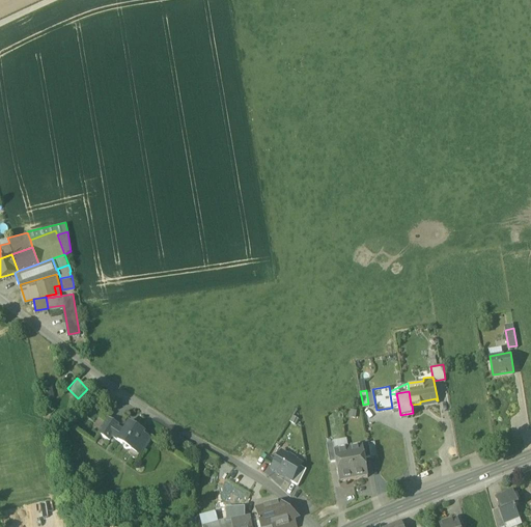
[(390,394),(392,410),(399,409),(396,393),(390,394)]
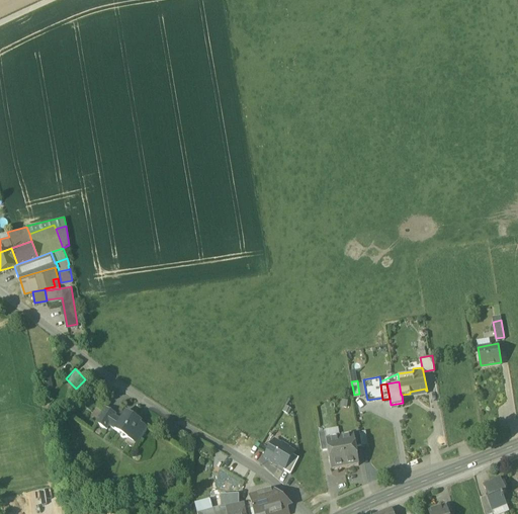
[(96,420),(106,427),(109,423),(115,414),(116,412),(105,406),(96,420)]
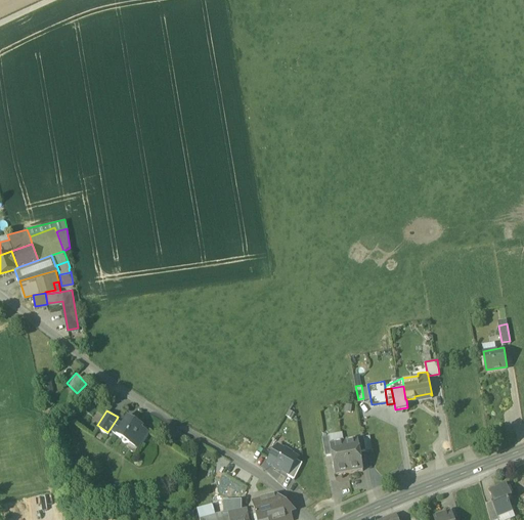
[(128,414),(122,422),(129,423),(130,420),(139,425),(140,424),(142,426),(143,424),(128,414)]
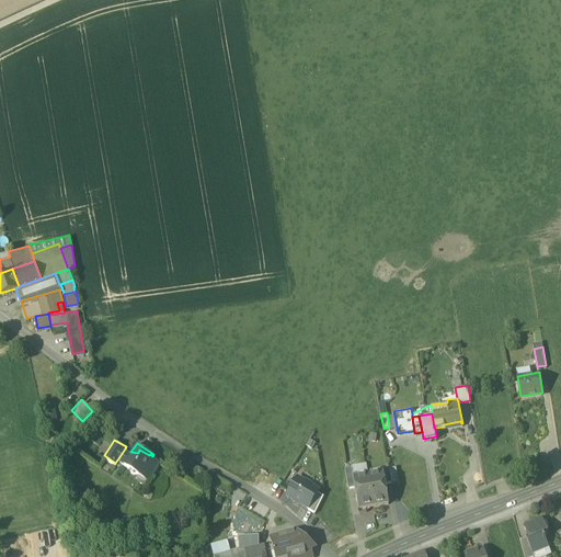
[(159,461),(152,456),(150,454),(149,455),(139,450),(138,453),(130,452),(125,448),(118,458),(130,466),(130,469),(134,472),(136,470),(138,472),(141,468),(150,475),(159,461)]
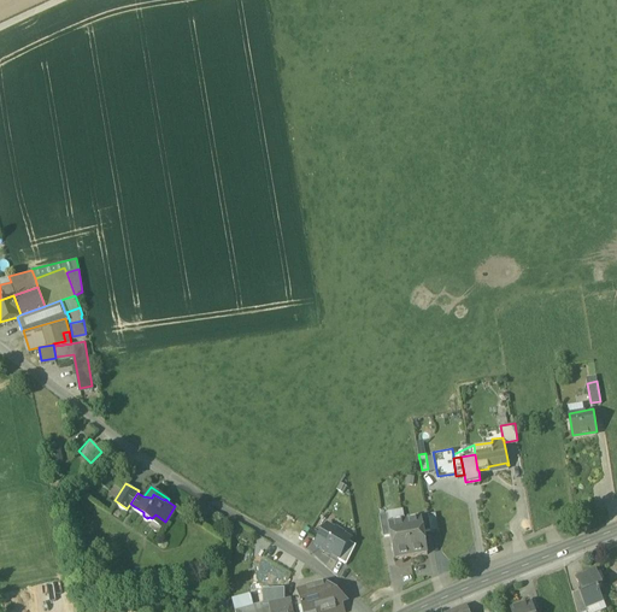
[(380,512),(383,534),(391,533),(388,518),(387,511),(380,512)]
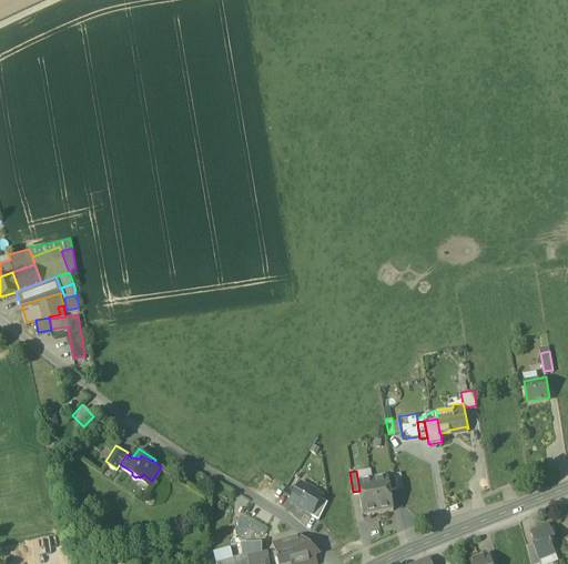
[(401,471),(394,472),(396,486),(397,486),(403,485),(401,471)]
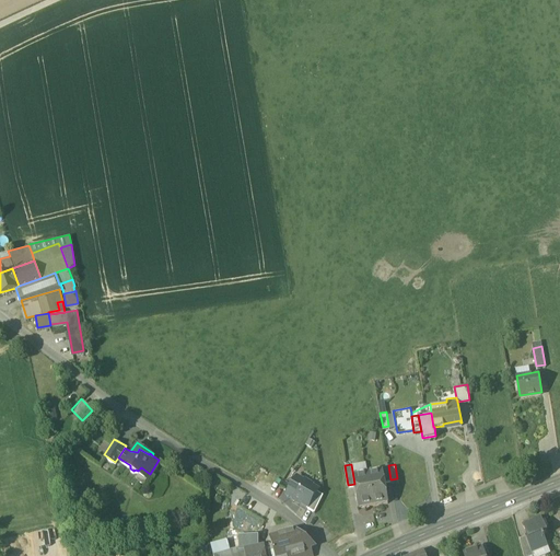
[(383,470),(384,481),(391,479),(388,465),(382,466),(382,471),(383,470)]
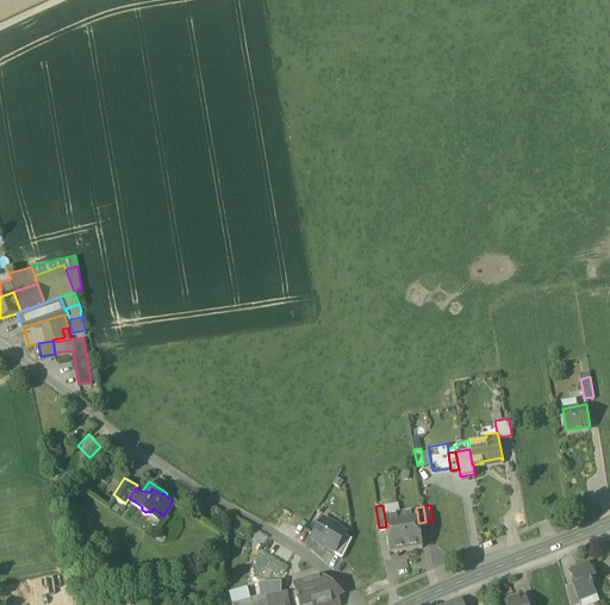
[(390,550),(406,547),(400,515),(399,510),(384,512),(386,526),(390,550)]
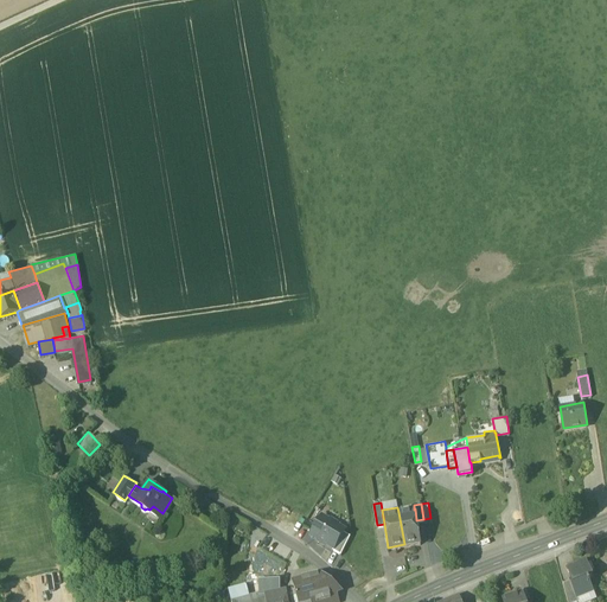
[(414,510),(398,512),(404,544),(421,542),(416,520),(415,508),(414,510)]
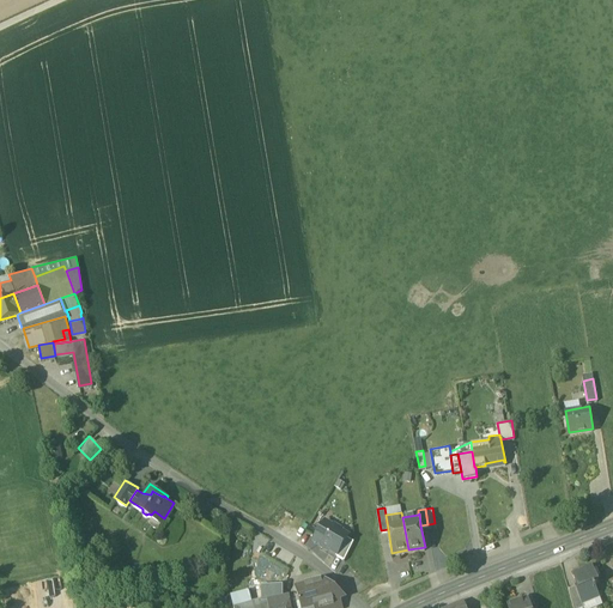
[(337,551),(338,551),(347,535),(349,533),(341,528),(332,522),(325,518),(314,536),(321,541),(320,542),(328,548),(329,546),(337,551)]
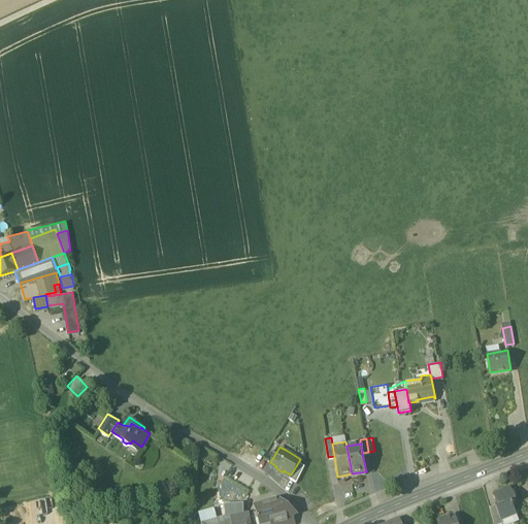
[(289,477),(296,481),(304,464),(299,461),(291,475),(290,475),(289,477)]
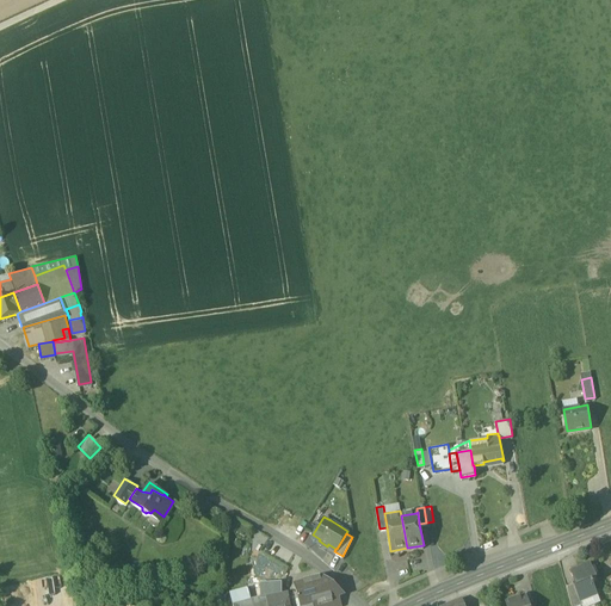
[(574,586),(580,600),(597,593),(592,580),(597,579),(591,562),(571,569),(576,585),(574,586)]
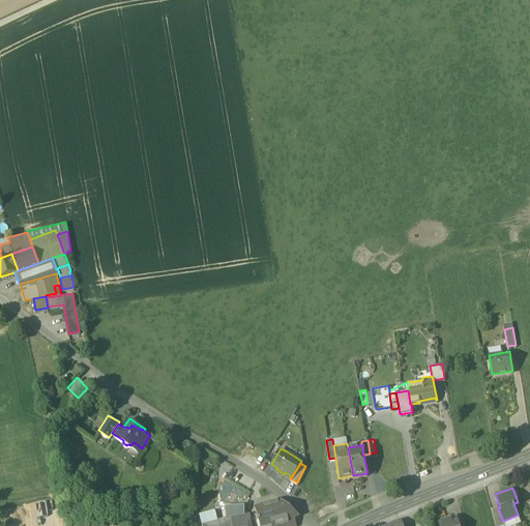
[(271,522),(271,525),(288,525),(296,524),(294,516),(298,515),(280,498),(255,504),(256,508),(259,519),(260,524),(271,522)]
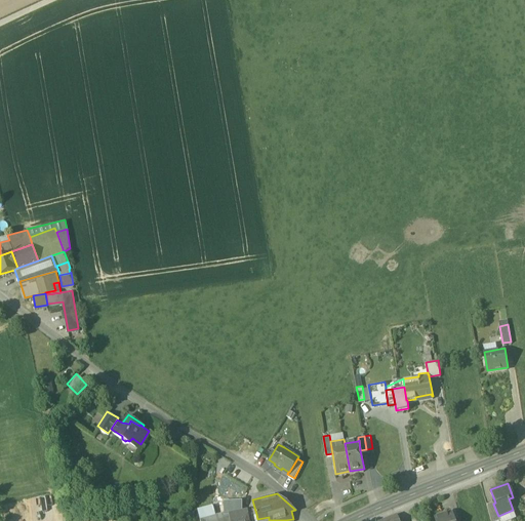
[(82,496),(70,498),(73,511),(84,509),(82,496)]
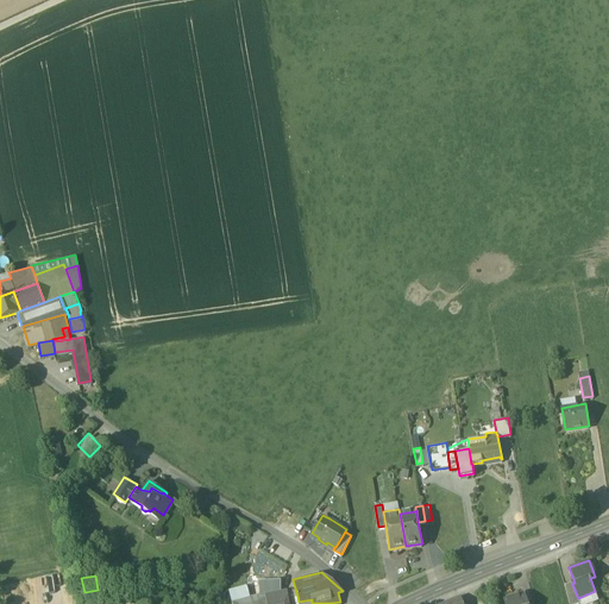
[(261,595),(267,593),(281,591),(281,578),(261,578),(261,591),(261,595)]
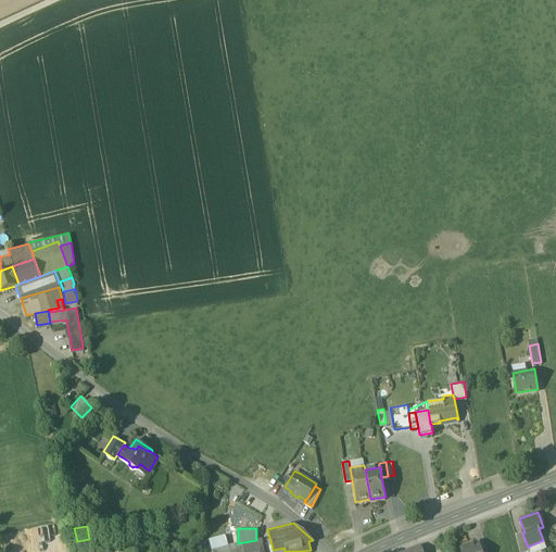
[(209,538),(212,548),(228,542),(226,534),(209,538)]
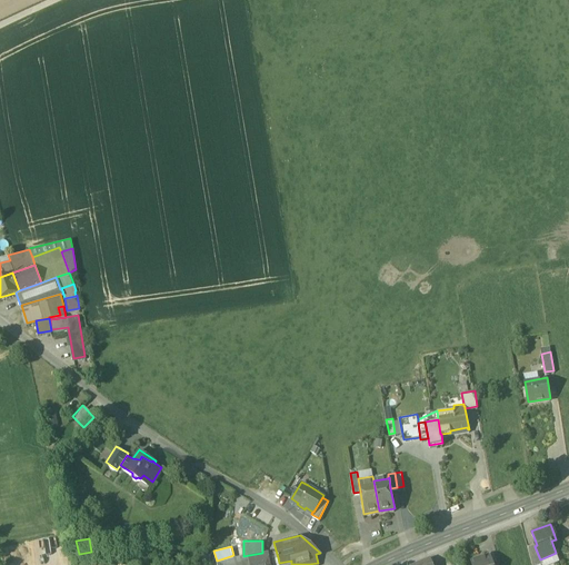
[(268,552),(269,558),(278,557),(275,546),(271,547),(268,552)]
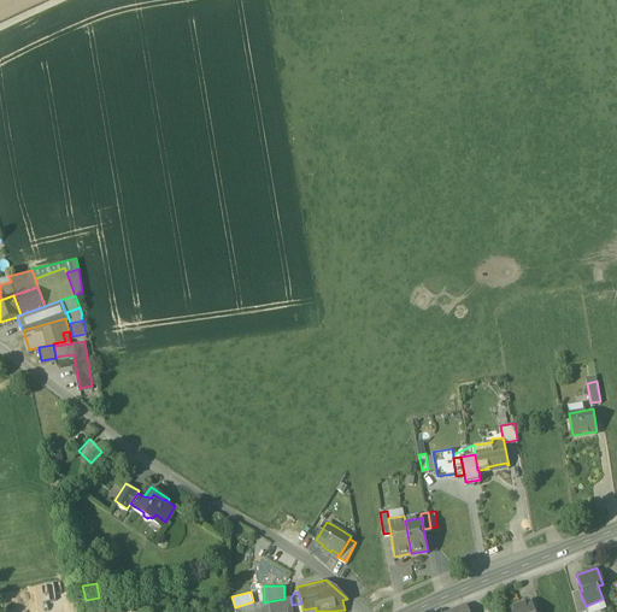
[(573,594),(577,611),(580,611),(587,610),(586,606),(580,592),(573,594)]
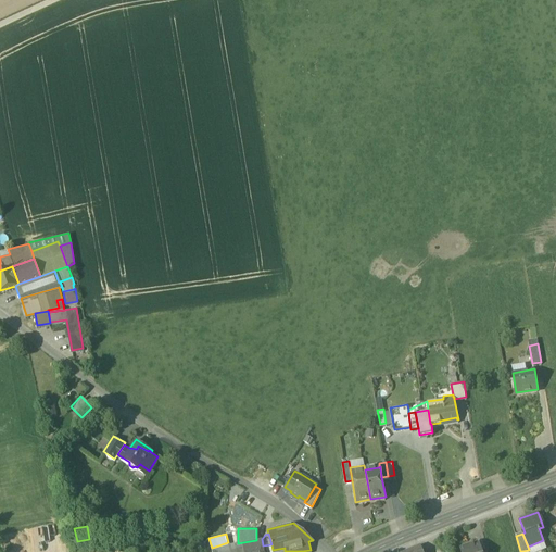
[(262,539),(256,540),(243,542),(244,551),(264,551),(263,546),(262,539)]
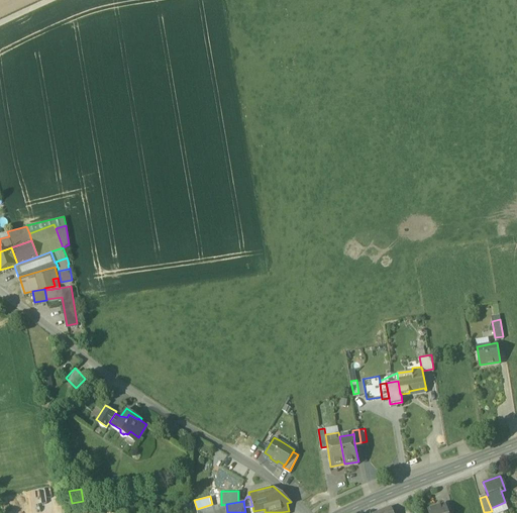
[(197,509),(198,512),(227,512),(226,504),(221,505),(221,502),(212,504),(197,509)]
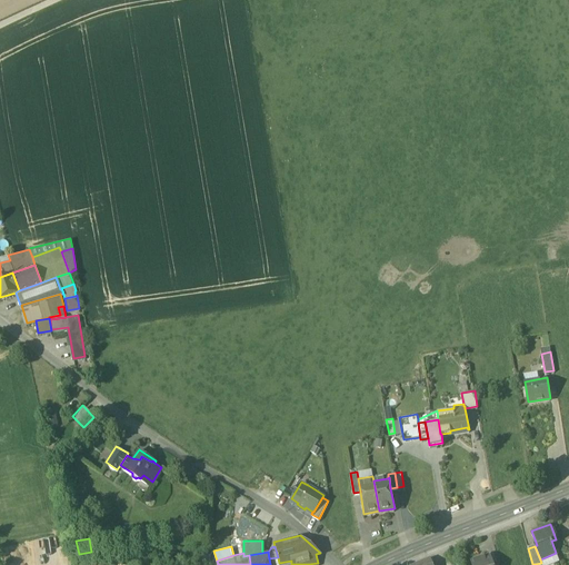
[(492,564),(490,553),(471,558),(472,564),(492,564)]
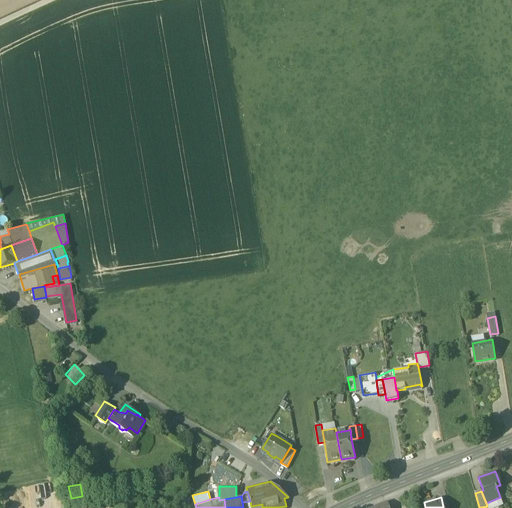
[(490,507),(502,504),(500,497),(486,503),(487,506),(481,507),(490,507)]
